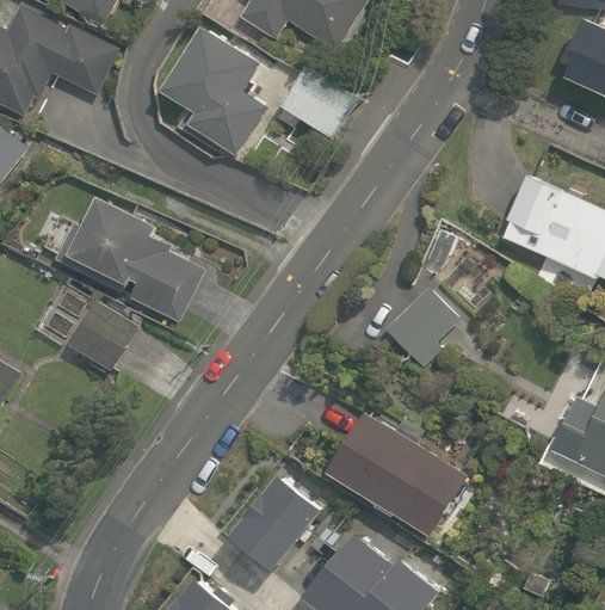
[(42,0),(44,1),(44,0),(56,0),(102,28),(118,0),(42,0)]
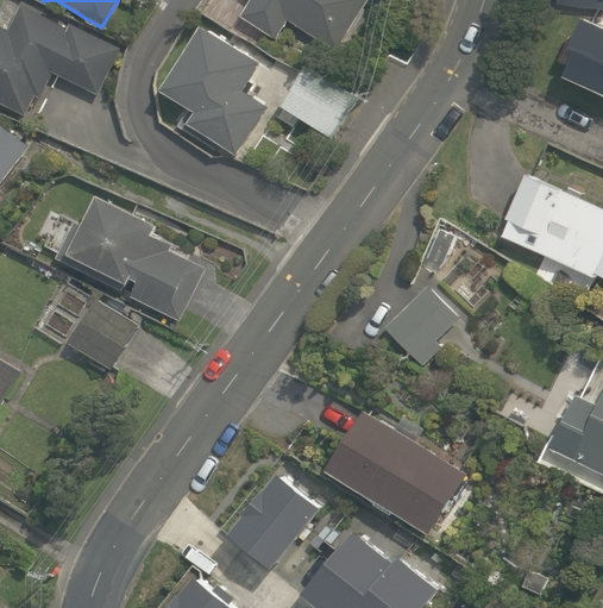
[(247,0),(237,17),(272,41),(286,22),(333,52),(365,0),(247,0)]
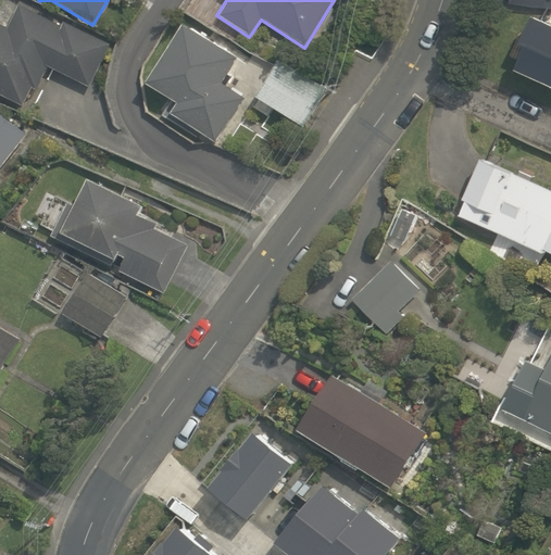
[(550,0),(506,0),(506,5),(550,12),(550,0)]
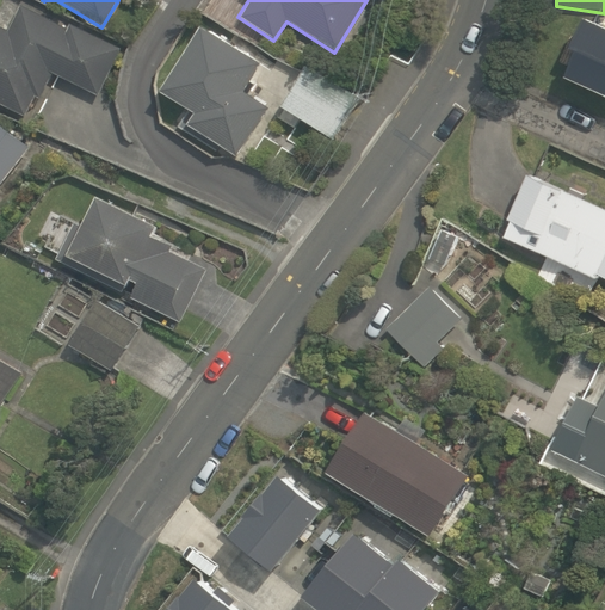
[(37,99),(50,73),(96,97),(119,48),(71,23),(67,29),(19,4),(6,30),(0,28),(0,104),(23,116),(34,97),(37,99)]
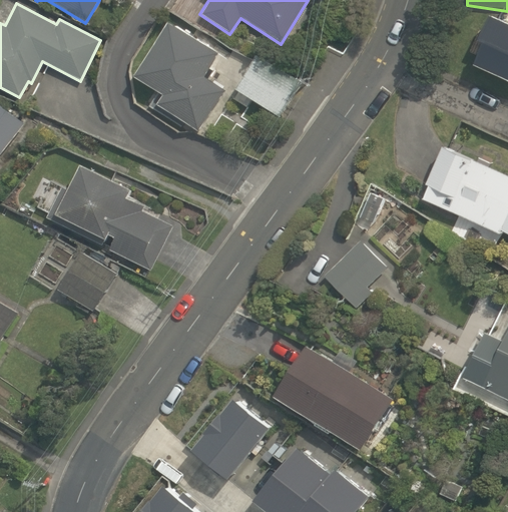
[(479,38),(484,40),(474,63),(507,79),(507,21),(490,13),(479,38)]
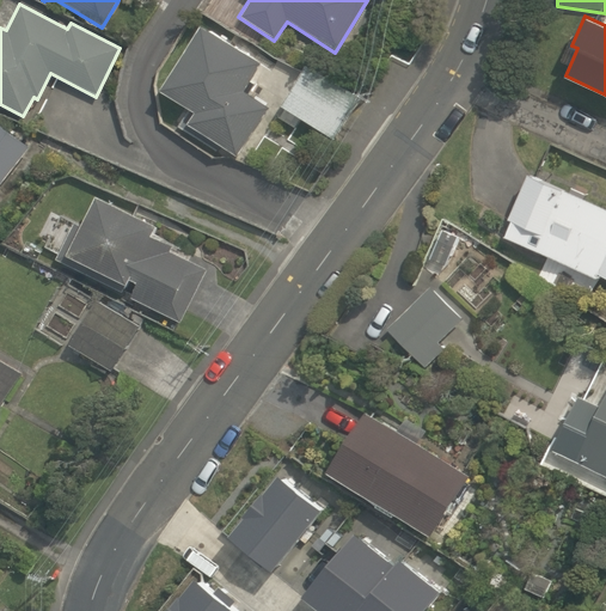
[(236,157),(268,108),(248,95),(253,84),(249,80),(261,62),(203,24),(160,90),(194,112),(187,123),(236,157)]
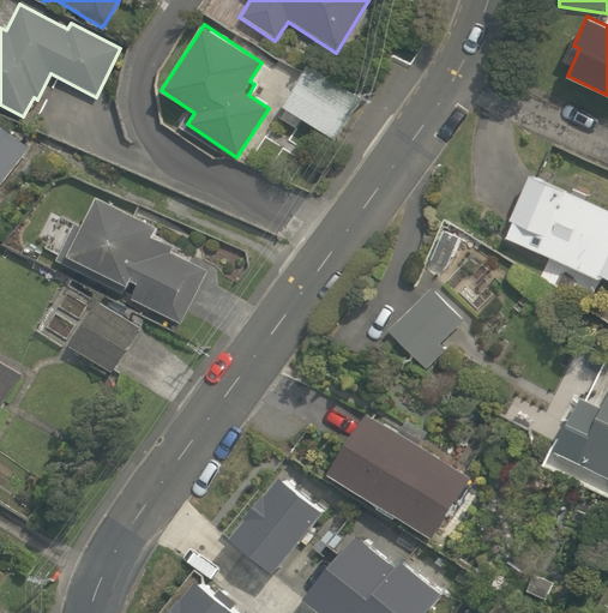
[(281,106),(332,139),(359,98),(307,66),(281,106)]
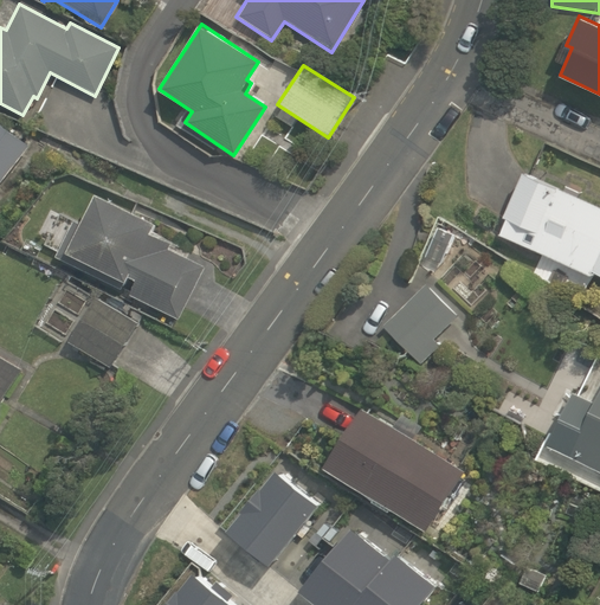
[(0,181),(28,145),(0,123),(0,181)]
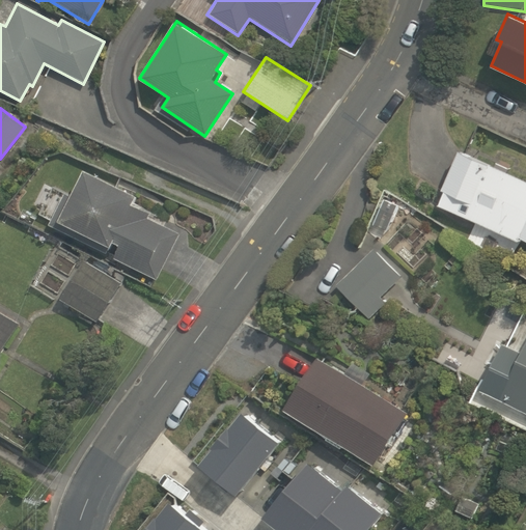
[(444,191),(437,205),(516,243),(517,238),(525,242),(525,180),(458,150),(440,189),(444,191)]
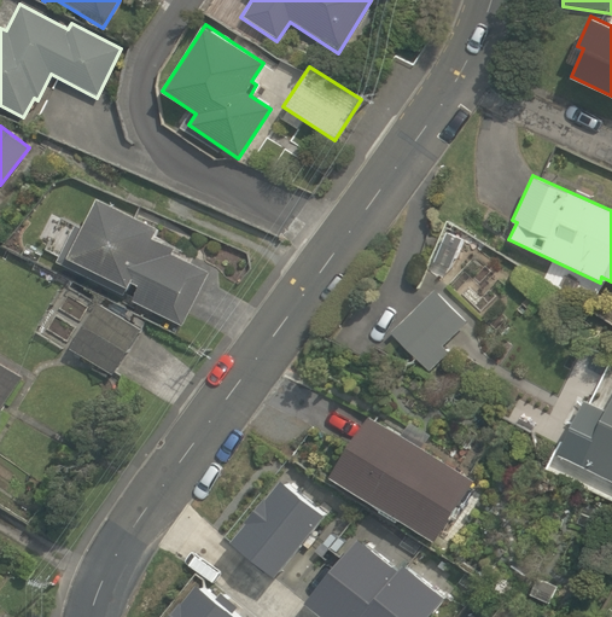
[(130,283),(138,285),(130,301),(180,326),(207,272),(186,262),(188,257),(173,250),(173,248),(153,238),(158,227),(98,196),(81,228),(74,225),(54,262),(121,295),(124,286),(128,287),(130,283)]
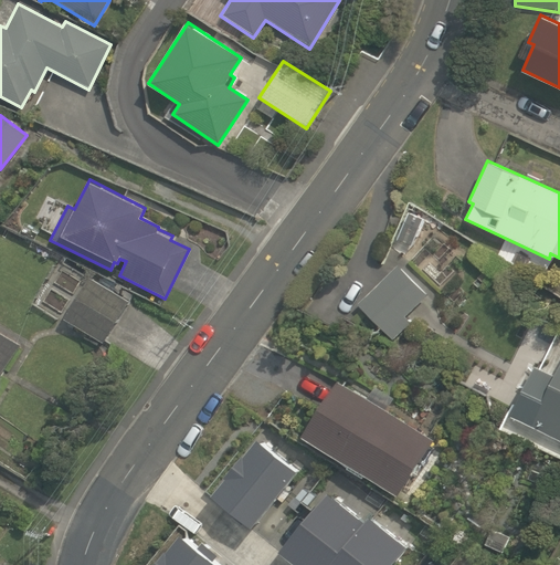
[(424,296),(395,265),(356,304),(390,341),(408,323),(402,318),(424,296)]
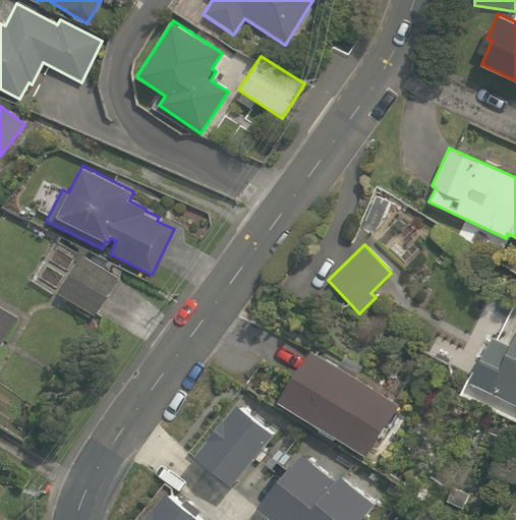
[(117,278),(81,255),(57,293),(93,316),(117,278)]
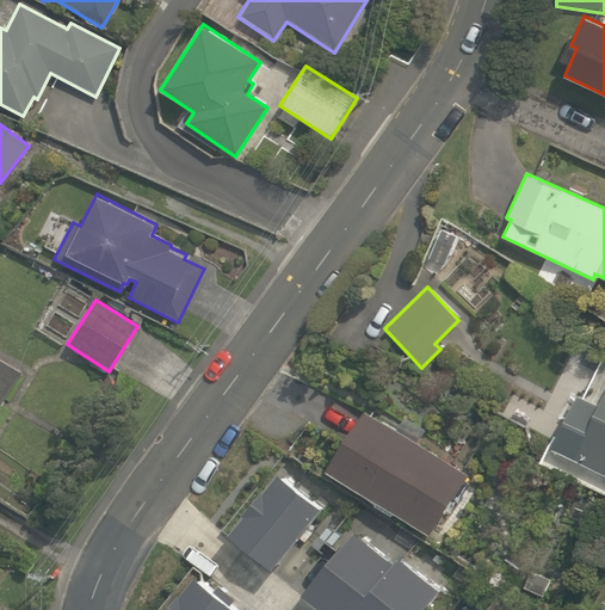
[(0,407),(22,373),(0,359),(0,407)]
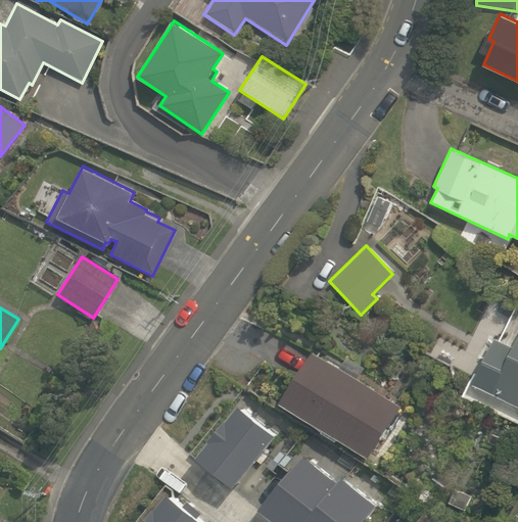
[(517,335),(514,343),(512,342),(500,367),(502,368),(488,394),(517,409),(517,335)]
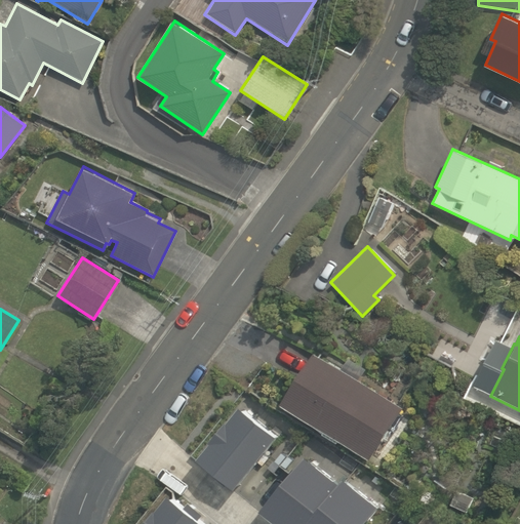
[(338,369),(313,354),(280,403),(368,460),(401,408),(356,380),(364,369),(346,358),(338,369)]
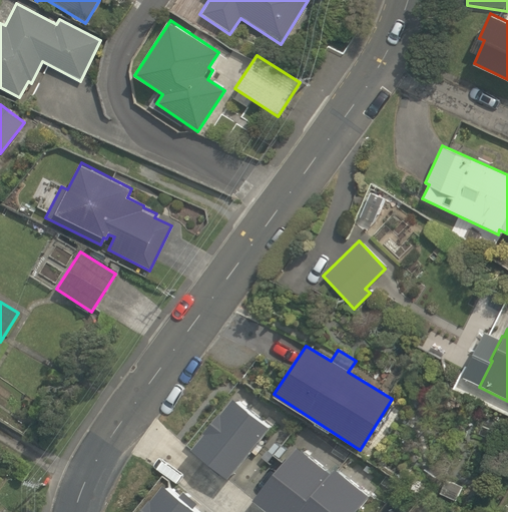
[(192,448),(229,478),(270,427),(233,398),(192,448)]
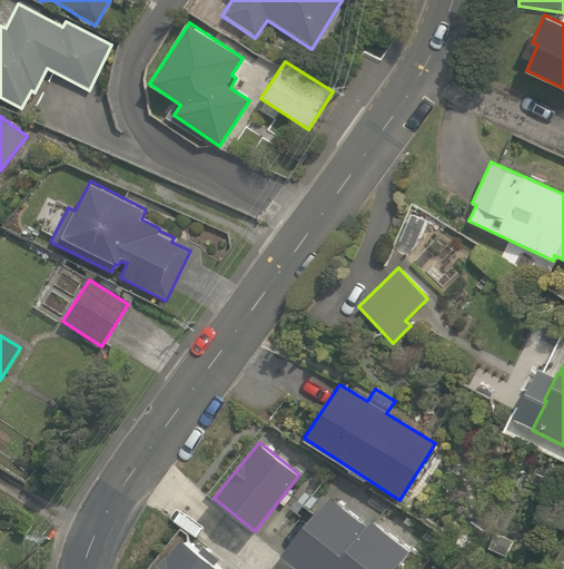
[(401,568),(413,555),(372,522),(367,529),(332,499),(285,552),(304,568),(401,568)]
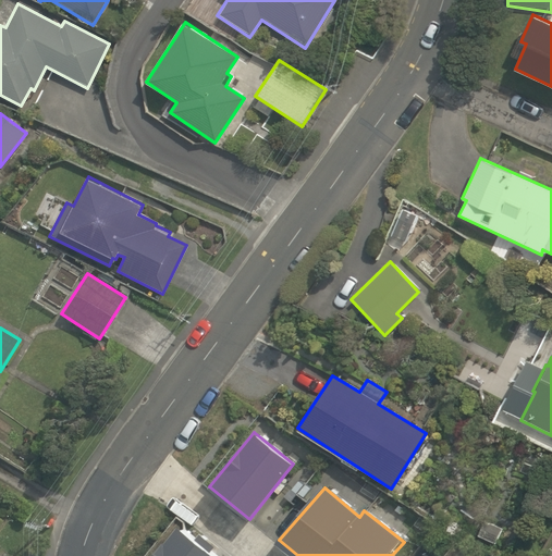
[(217,555),(178,526),(151,555),(217,555)]
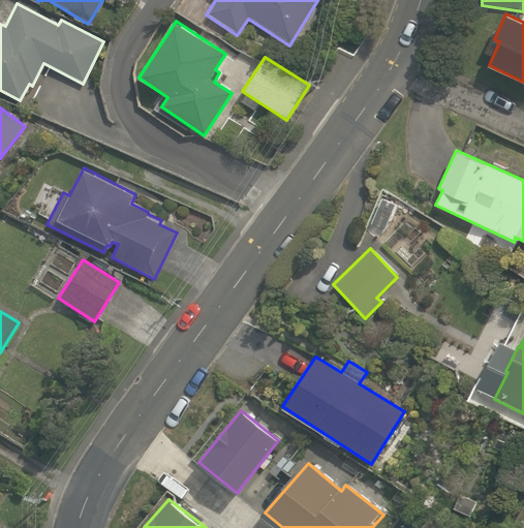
All buildings are outlined.
